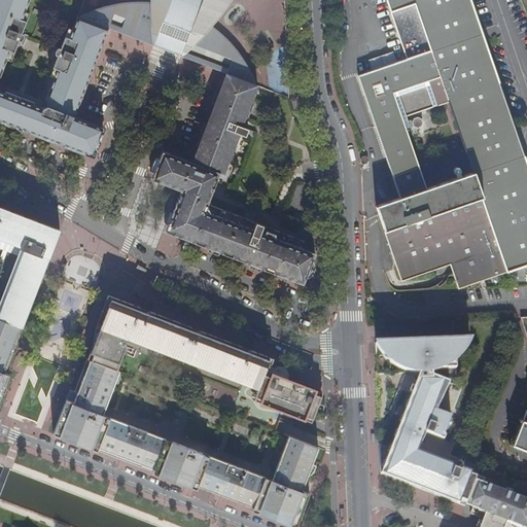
[(23,33),(28,19),(30,12),(26,11),(29,0),(0,0),(0,113),(6,116),(9,114),(15,98),(15,95),(6,91),(5,94),(0,91),(0,77),(7,60),(11,61),(16,48),(19,41),(23,40),(25,38),(24,34),(23,33)]
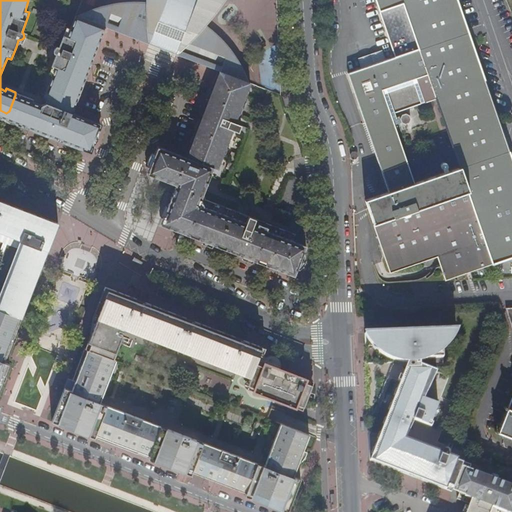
[(146,0),(147,3),(133,3),(119,4),(111,5),(99,8),(86,13),(77,16),(106,27),(150,44),(159,20),(167,25),(166,29),(175,32),(176,28),(185,31),(175,54),(185,58),(210,67),(214,53),(204,50),(209,36),(209,32),(207,28),(205,26),(219,7),(224,0),(146,0)]
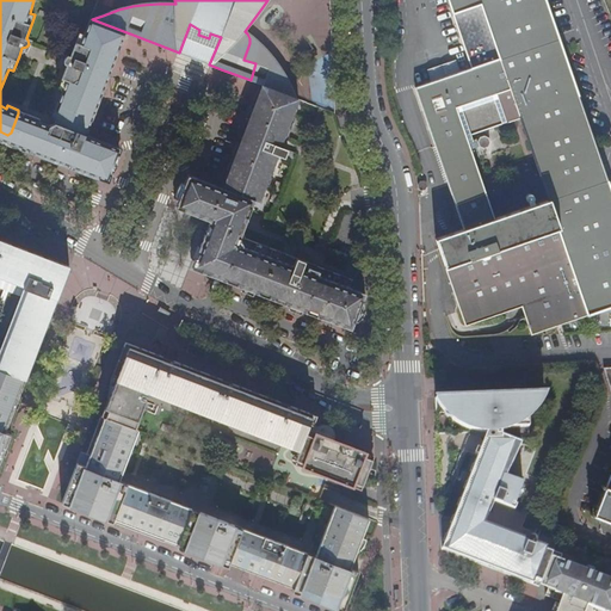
[(448,0),(471,68),(417,90),(431,135),(436,147),(462,229),(434,239),(466,326),(516,309),(531,334),(610,307),(610,191),(606,179),(578,98),(567,65),(544,0),(448,0)]
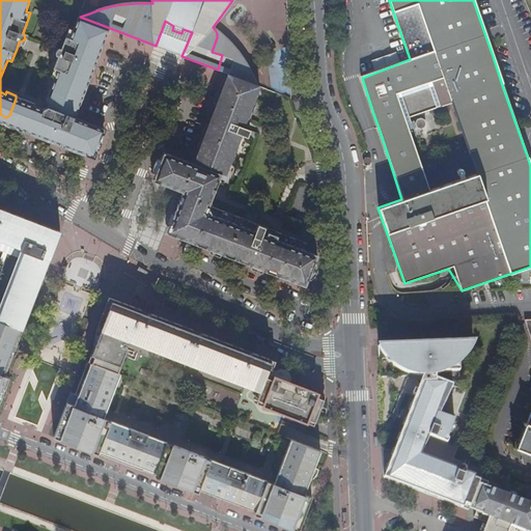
[(19,121),(90,149),(99,129),(96,126),(75,117),(77,111),(81,102),(84,93),(88,84),(92,73),(96,62),(102,48),(107,34),(110,28),(80,17),(74,30),(70,28),(61,49),(58,49),(56,52),(56,56),(58,57),(51,77),(55,79),(46,102),(48,106),(45,107),(43,109),(34,106),(35,103),(26,100),(23,102),(17,117),(19,121)]
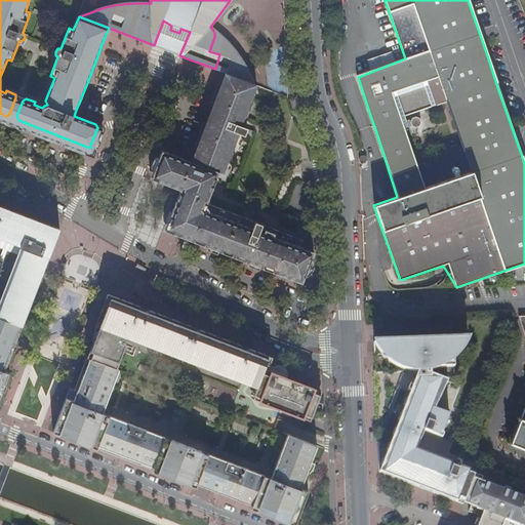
[(163,21),(154,45),(173,52),(179,55),(190,32),(180,29),(179,33),(170,30),(171,26),(163,21)]
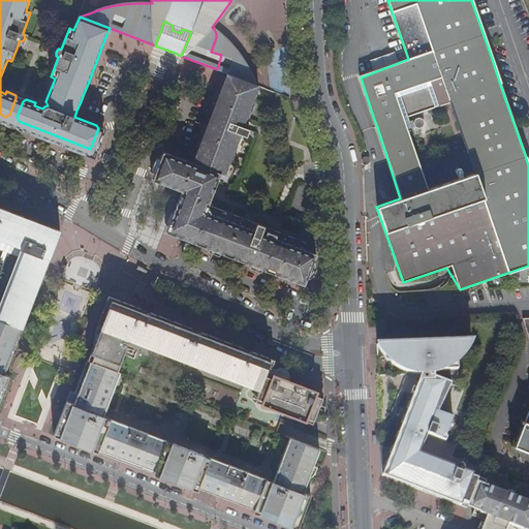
[(229,59),(247,66),(246,65),(242,57),(238,52),(231,44),(224,36),(216,30),(214,29),(216,33),(216,37),(211,52),(221,55),(217,69),(226,72),(229,59)]
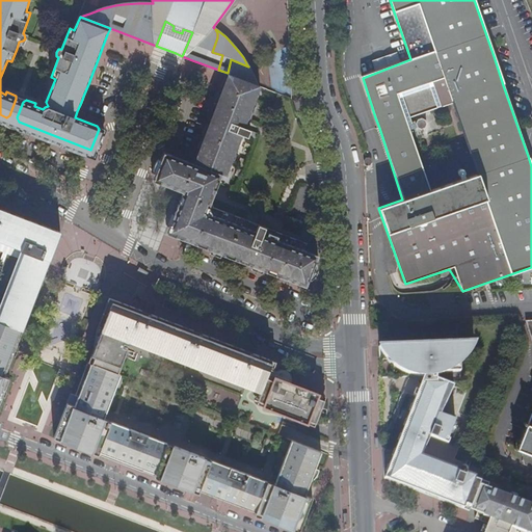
[(398,54),(375,59),(377,67),(399,62),(398,54)]
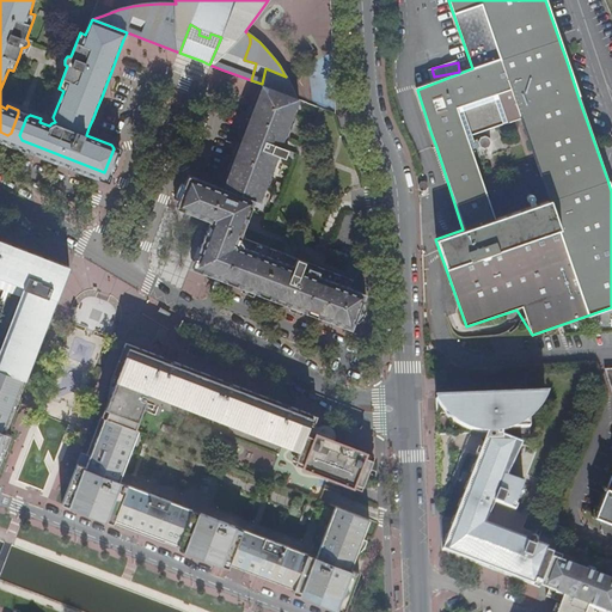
[(262,84),(298,98),(292,87),(286,77),(265,68),(262,84)]
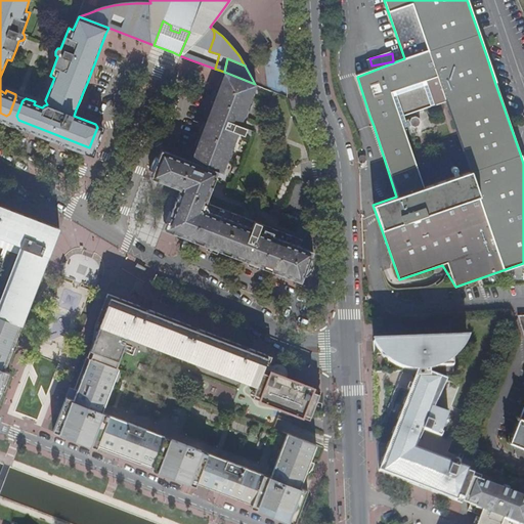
[(247,112),(255,84),(224,72),(221,81),(217,92),(212,103),(208,117),(202,132),(197,145),(192,157),(191,161),(169,151),(163,168),(166,176),(185,184),(188,190),(177,221),(179,228),(254,257),(304,276),(307,277),(309,275),(313,269),(314,265),(314,260),(311,258),(313,252),(300,247),(303,239),(255,221),(250,232),(244,230),(248,219),(208,203),(211,192),(208,191),(210,185),(214,186),(219,172),(224,160),(227,161),(232,147),(233,147),(238,134),(245,136),(248,128),(236,124),(237,122),(239,118),(245,120),(248,113),(247,112)]
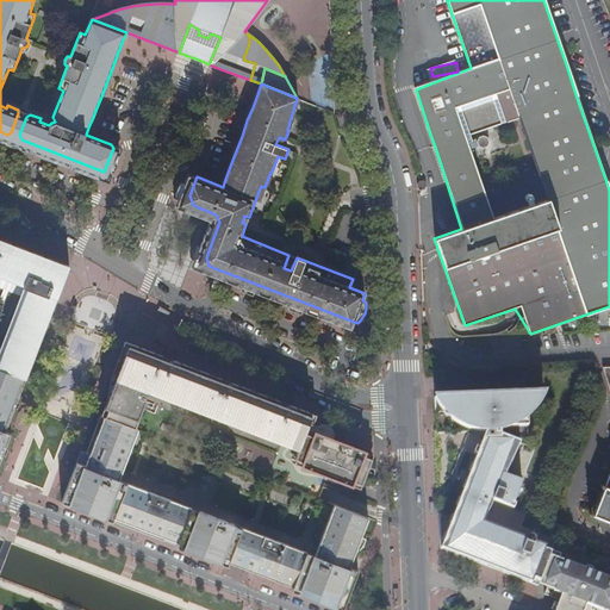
[(117,147),(111,144),(113,148),(104,172),(22,139),(19,135),(26,117),(30,114),(24,112),(18,110),(18,113),(11,132),(7,135),(0,131),(0,139),(11,144),(74,168),(107,181),(110,178),(120,148),(117,147)]
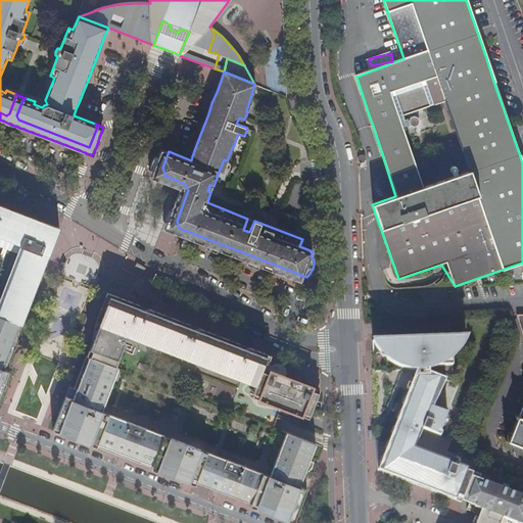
[(298,282),(301,283),(303,276),(253,256),(179,228),(177,221),(188,190),(185,184),(165,176),(162,168),(169,151),(164,150),(160,148),(151,175),(150,177),(180,190),(165,227),(164,230),(165,231),(177,235),(180,236),(190,240),(207,247),(217,250),(235,257),(249,263),(254,265),(267,270),(280,275),(291,279),(298,282)]
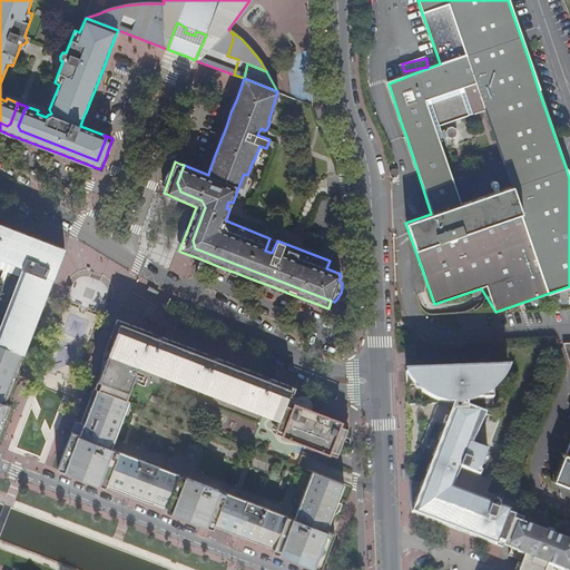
[(0,261),(43,277),(46,273),(55,276),(58,266),(53,265),(57,258),(60,259),(65,248),(49,242),(43,245),(38,243),(37,237),(33,236),(29,239),(23,237),(22,233),(18,231),(15,233),(9,232),(7,226),(2,225),(0,223),(0,261)]
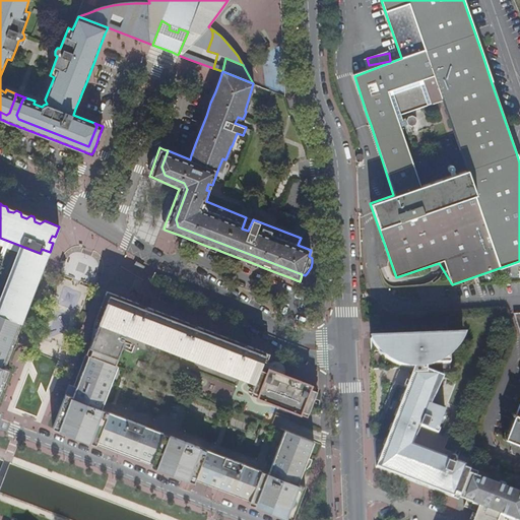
[(248,231),(253,219),(246,217),(242,229),(248,231)]
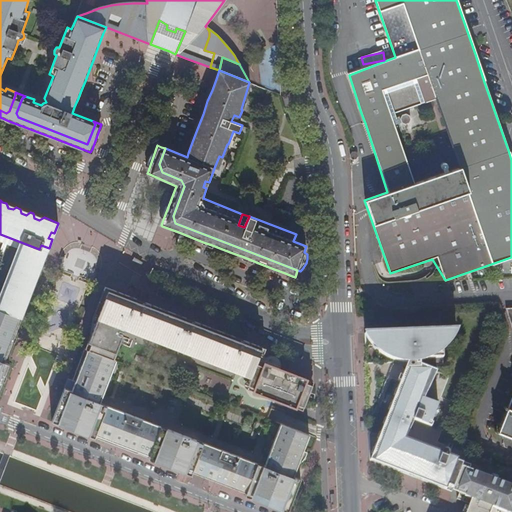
[(26,251),(45,258),(47,252),(39,249),(0,234),(0,241),(20,249),(17,254),(24,257),(26,251)]
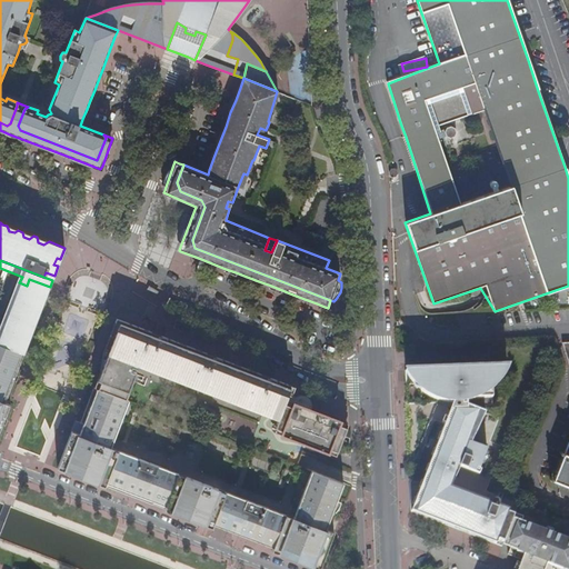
[(0,343),(23,353),(50,287),(29,279),(27,286),(19,282),(0,332),(0,343)]
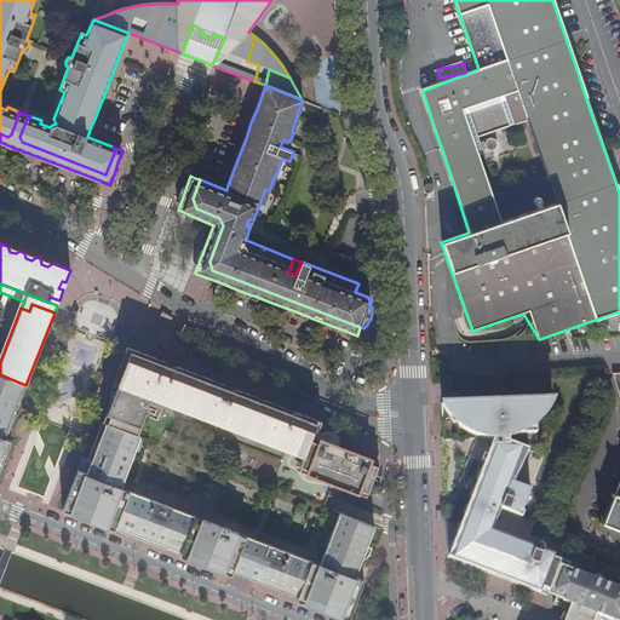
[(369,463),(372,459),(348,449),(344,453),(310,440),(311,436),(316,423),(299,417),(300,414),(292,411),(291,414),(290,413),(290,412),(242,394),(241,391),(237,390),(230,392),(229,389),(183,371),(183,368),(177,366),(173,369),(168,368),(170,367),(131,351),(107,414),(110,415),(107,423),(137,435),(148,406),(143,403),(144,401),(150,402),(151,400),(193,414),(194,411),(204,414),(201,418),(252,437),(253,434),(263,437),(262,441),(304,458),(299,466),(308,470),(308,474),(359,493),(360,489),(368,493),(378,465),(369,463)]
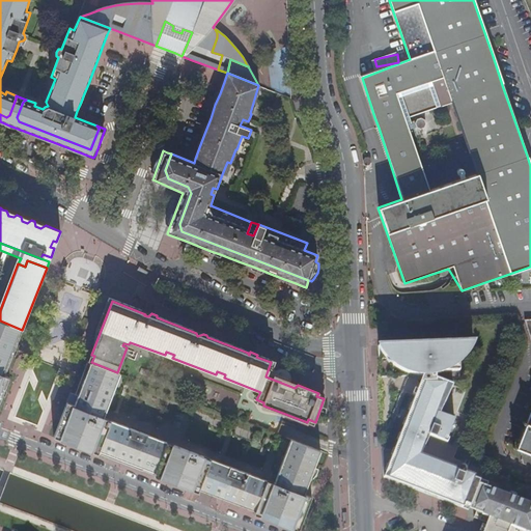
[(0,402),(1,400),(0,399),(0,391),(3,384),(7,386),(10,379),(4,375),(6,371),(22,330),(0,320),(0,402)]
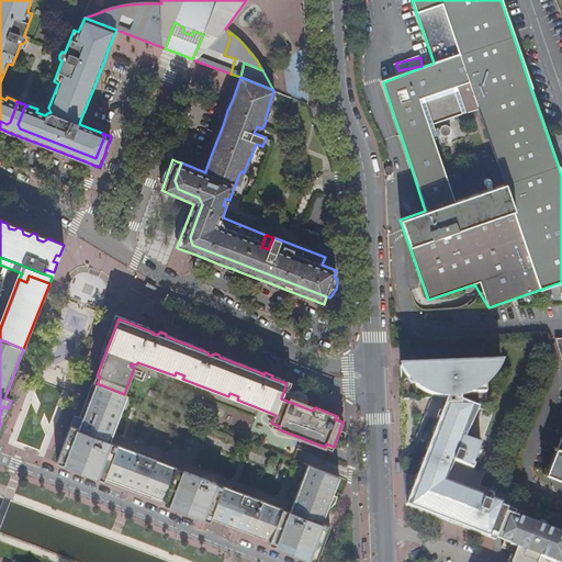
[(452,363),(425,366),(400,367),(400,368),(404,373),(412,381),(418,388),(427,392),(436,395),(442,396),(454,396),(454,403),(448,404),(442,419),(439,418),(435,427),(438,429),(436,436),(433,434),(429,444),(433,445),(430,451),(427,450),(424,459),(426,460),(423,467),(420,465),(417,475),(419,476),(417,482),(415,481),(411,492),(414,493),(412,498),(406,504),(495,539),(497,535),(506,512),(507,508),(502,506),(492,503),(493,498),(492,495),(487,493),(483,495),(445,480),(453,461),(472,468),(473,464),(472,464),(481,444),(465,438),(479,407),(461,401),(460,396),(471,393),(485,392),(485,383),(493,374),(497,367),(501,361),(452,363)]
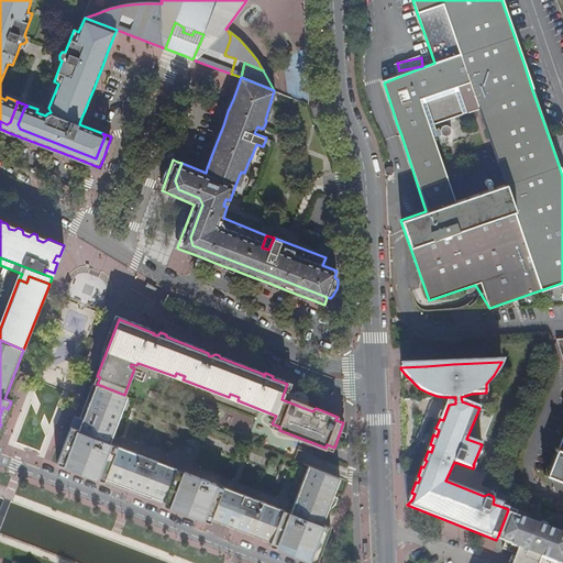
[(128,396),(124,395),(97,384),(94,383),(79,419),(83,420),(87,421),(83,431),(79,430),(72,427),(68,434),(62,450),(57,463),(103,481),(105,477),(147,494),(152,483),(168,489),(164,500),(162,504),(183,511),(208,521),(221,487),(216,485),(216,483),(185,471),(184,473),(177,470),(177,468),(139,454),(138,455),(117,446),(116,450),(108,446),(110,442),(98,438),(102,428),(113,432),(117,423),(116,422),(122,405),(124,405),(128,396)]
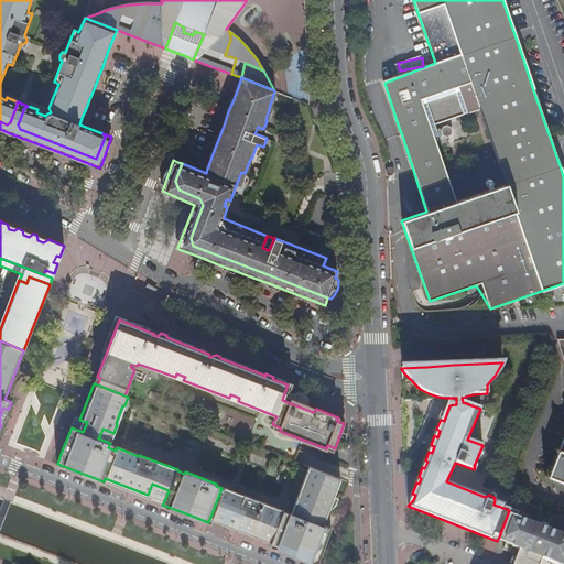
[(110,443),(114,433),(102,429),(98,438),(110,443)]
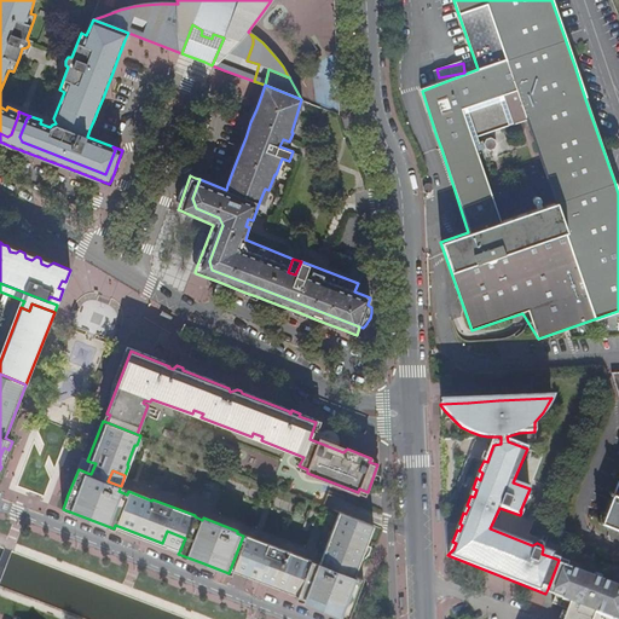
[(618,528),(618,475),(601,521),(618,528)]
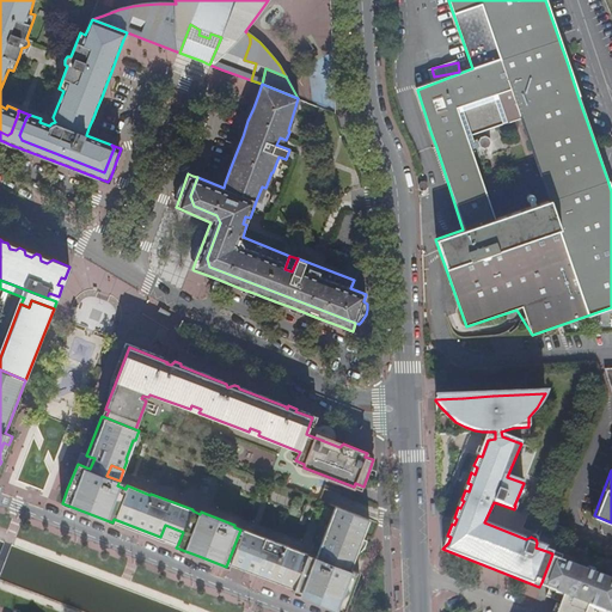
[(289,546),(243,528),(242,531),(240,530),(226,567),(228,568),(230,563),(294,588),(293,592),(343,611),(344,611),(357,576),(349,573),(350,570),(348,569),(352,557),(355,555),(357,554),(363,548),(367,540),(362,539),(368,520),(335,507),(316,558),(289,549),(289,546)]
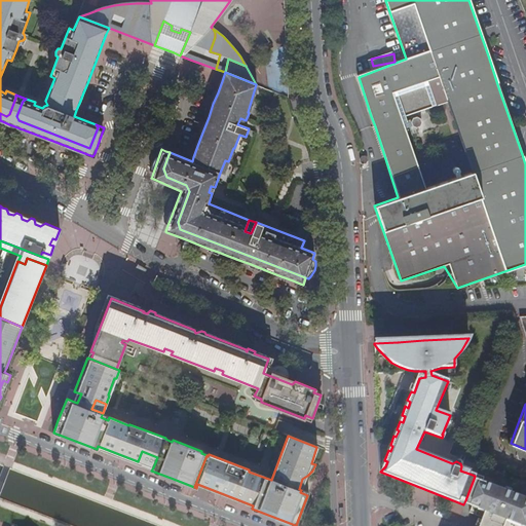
[(138,461),(153,467),(157,457),(142,451),(138,461)]
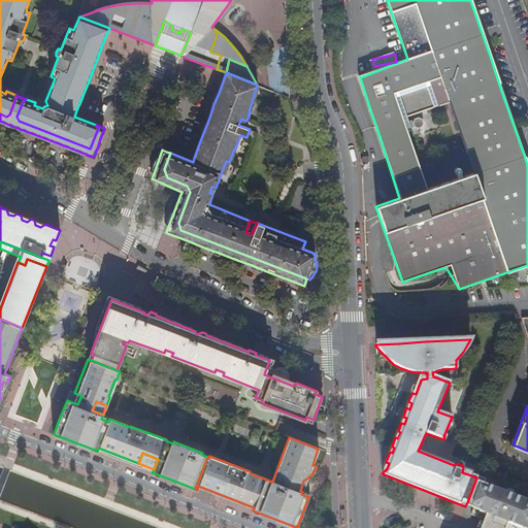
[(527,527),(527,501),(483,484),(475,481),(467,502),(474,505),(471,514),(483,519),(501,527),(504,521),(507,523),(521,527),(527,527)]
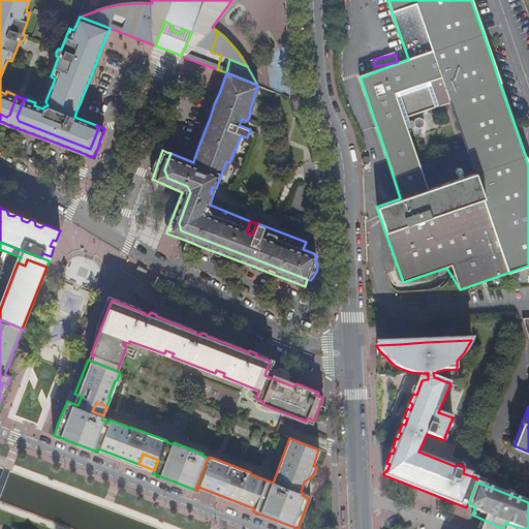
[(480,528),(505,528),(508,524),(505,522),(502,528),(484,520),(480,528)]
